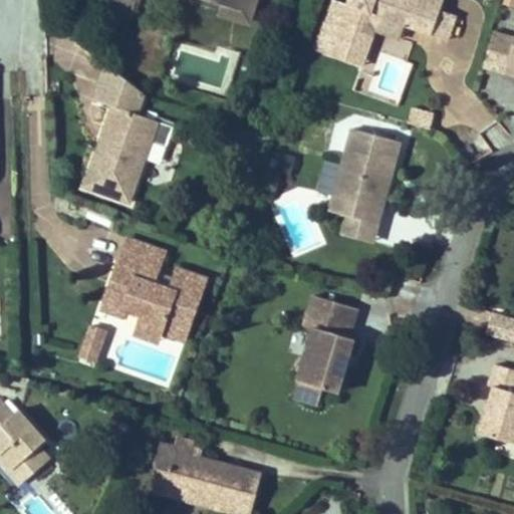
[(109,0),(108,8),(133,15),(137,0),(109,0)]
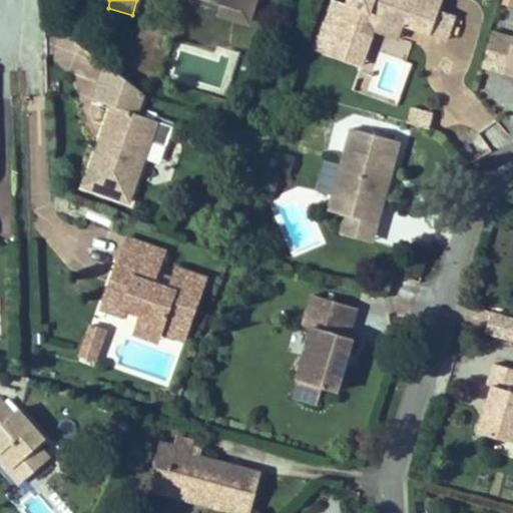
[(248,22),(255,0),(242,0),(240,7),(223,1),(220,13),(248,22)]
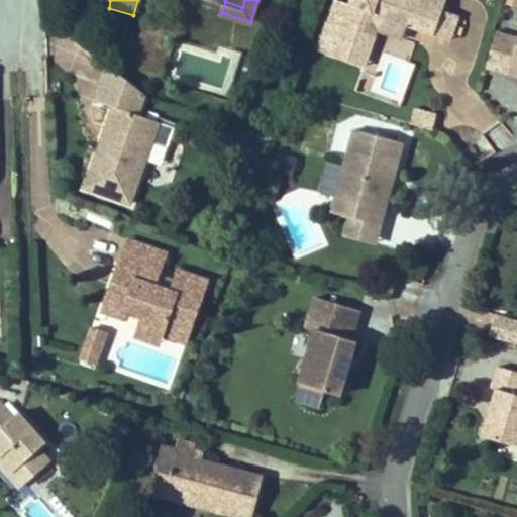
[(442,10),(445,0),(352,0),(350,5),(336,0),(330,0),(314,47),(355,63),(374,13),(407,24),(434,34),(442,10)]
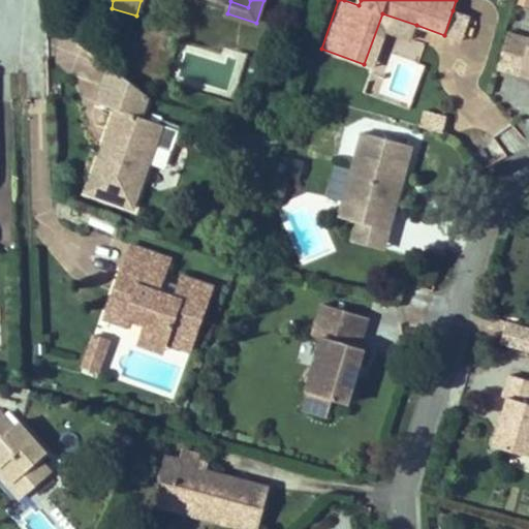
[(461,41),(469,17),(453,10),(444,35),(461,41)]
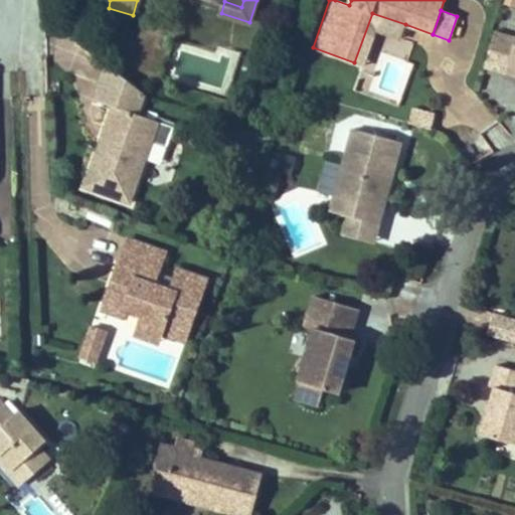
[(400,39),(405,24),(372,13),(354,62),(364,65),(376,30),(400,39)]
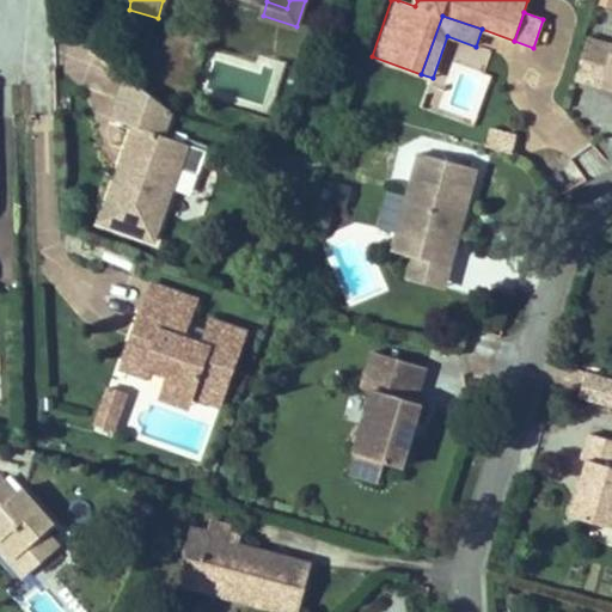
[(611,50),(611,28),(591,22),(575,78),(603,86),(611,50)]
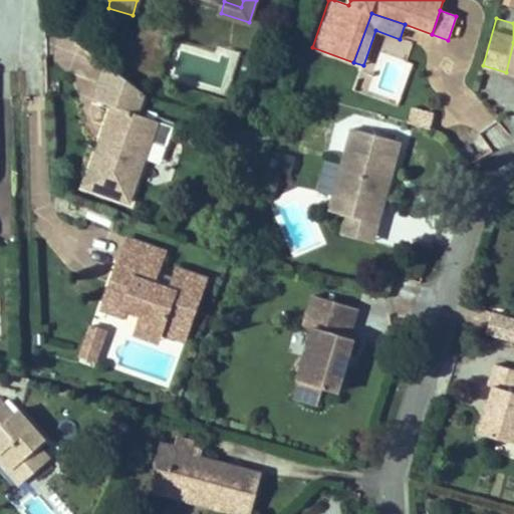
[(153,141),(160,121),(138,113),(145,93),(106,64),(94,99),(114,106),(104,133),(111,135),(107,146),(100,144),(85,187),(131,203),(153,141)]
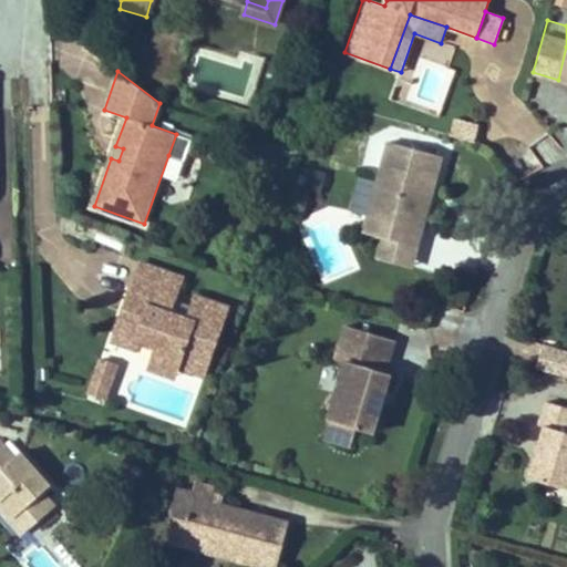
[(526,145),(545,131),(532,114),(513,129),(526,145)]
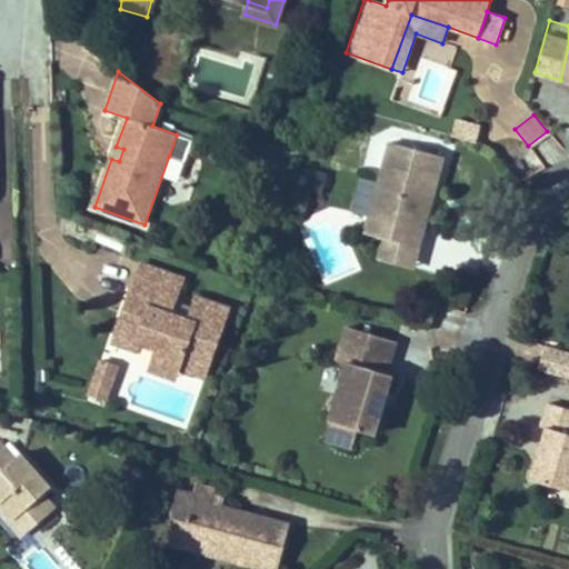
[(478,143),(480,135),(466,130),(463,139),(478,143)]
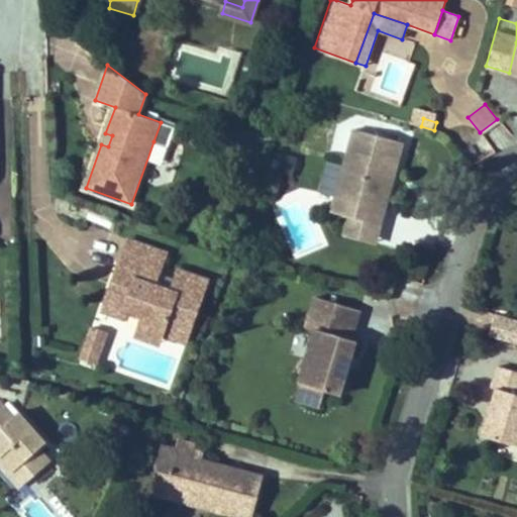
[(503,118),(486,131),(503,153),(516,142),(516,119),(508,126),(503,118)]
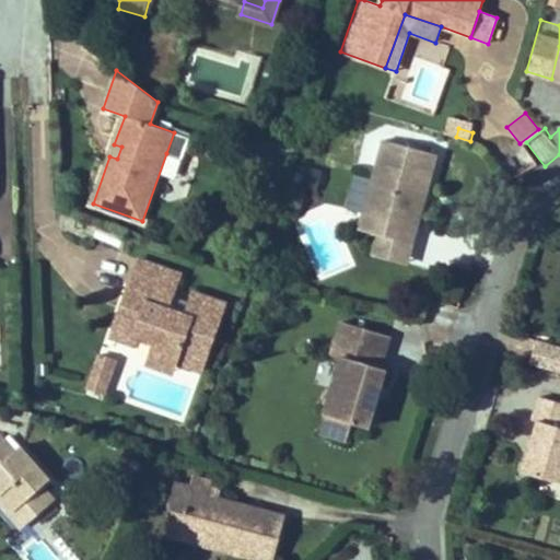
[(183,159),(190,138),(174,132),(166,153),(183,159)]
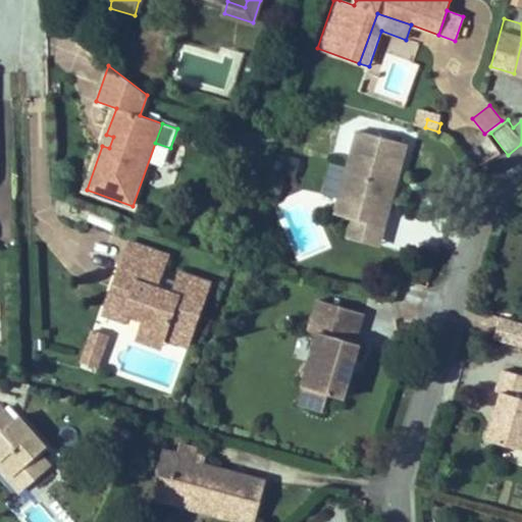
[(383,209),(394,173),(399,175),(408,144),(359,131),(340,199),(357,204),(353,219),(385,227),(389,211),(383,209)]
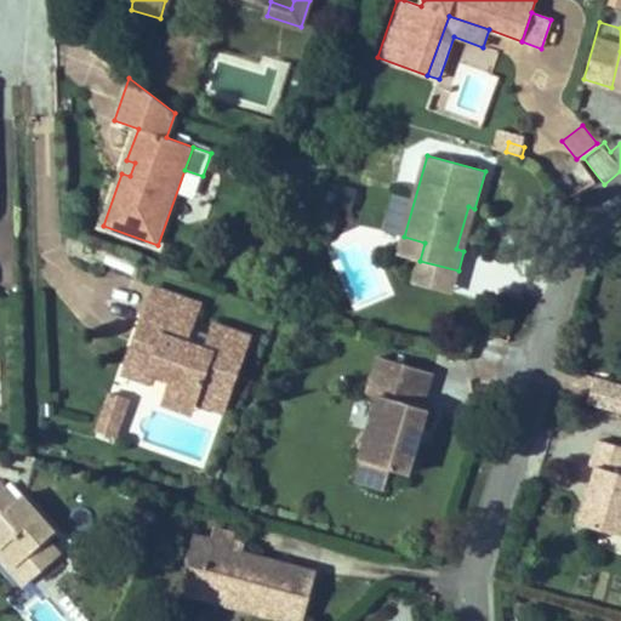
[(130,176),(135,163),(126,160),(121,174),(130,176)]
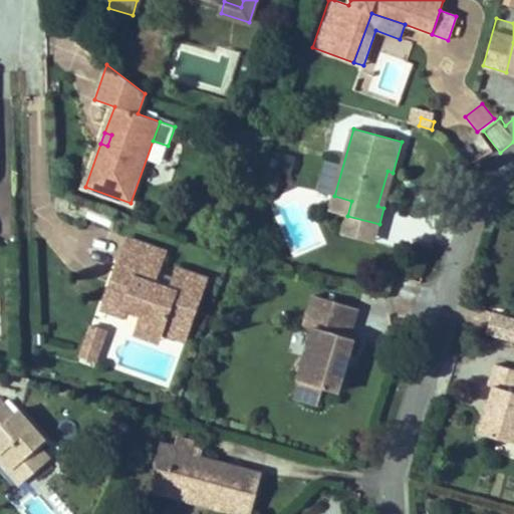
[(276,152),(272,170),(292,174),(296,156),(276,152)]
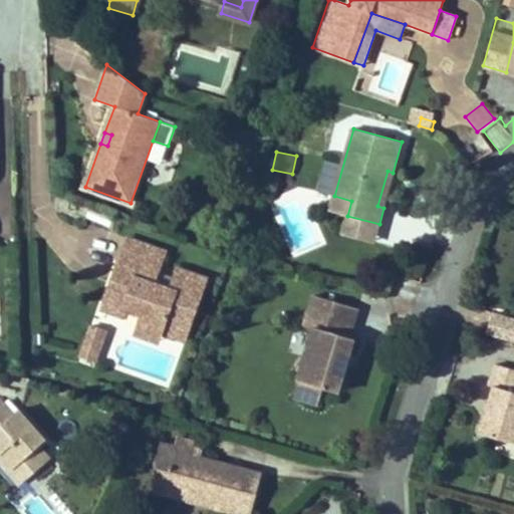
[(383,208),(393,173),(388,171),(377,206),(383,208)]
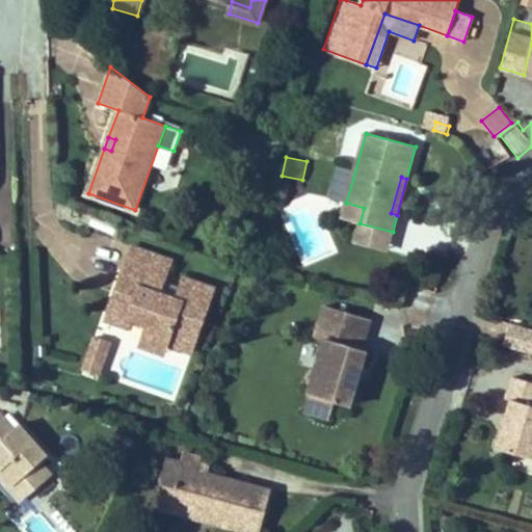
[(360,223),(364,208),(346,203),(342,218),(360,223)]
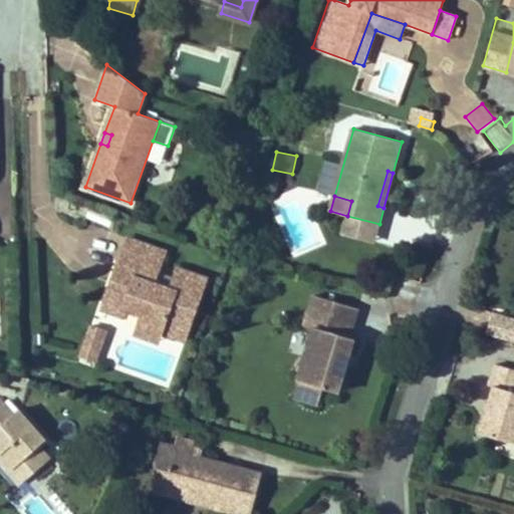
[(374,241),(379,224),(347,216),(343,232),(374,241)]
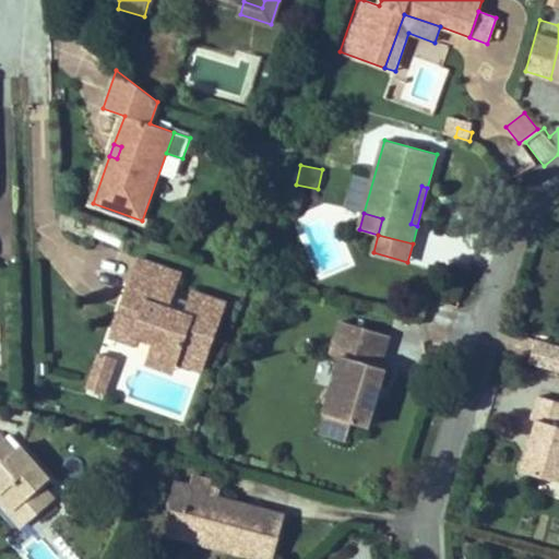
[(202,370),(226,304),(193,292),(190,302),(173,297),(180,274),(139,259),(129,286),(133,292),(128,306),(121,308),(111,336),(135,344),(139,337),(155,343),(152,353),(176,361),(202,370)]
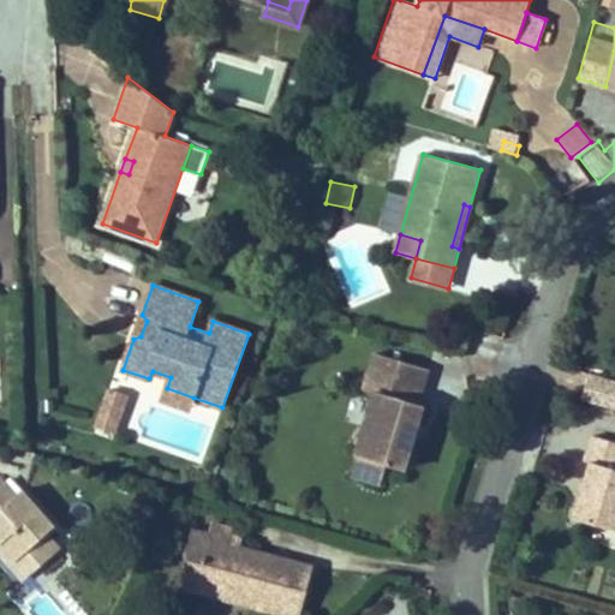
[(141,336),(147,321),(142,315),(133,339),(141,336)]
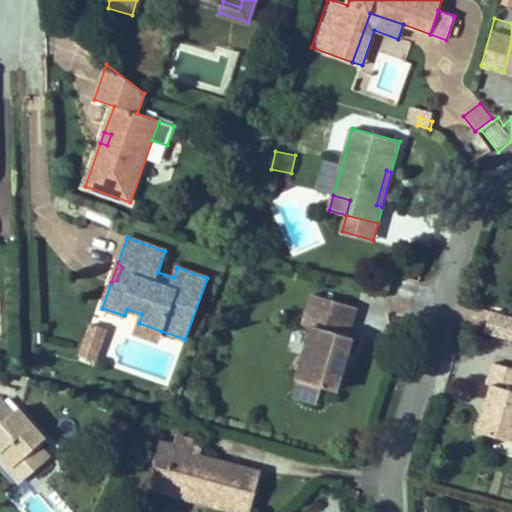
[(337,390),(353,337),(348,336),(356,307),(313,294),(304,324),(314,327),(298,379),(323,386),(337,390)]
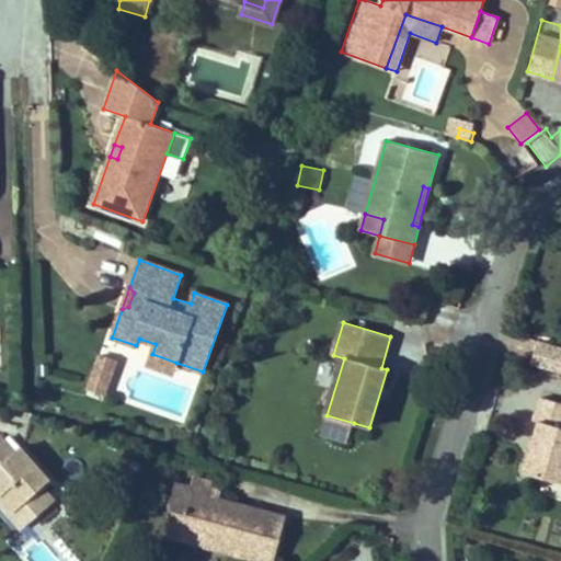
[(560,373),(560,346),(556,345),(548,369),(560,373)]
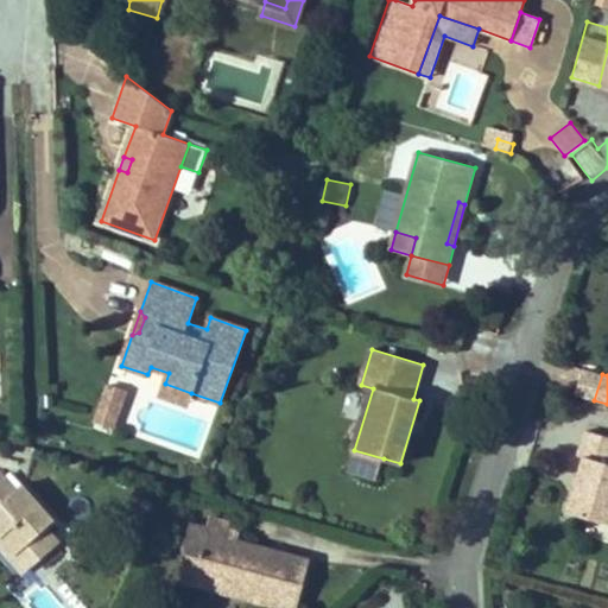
[(188,404),(191,393),(165,384),(162,394),(188,404)]
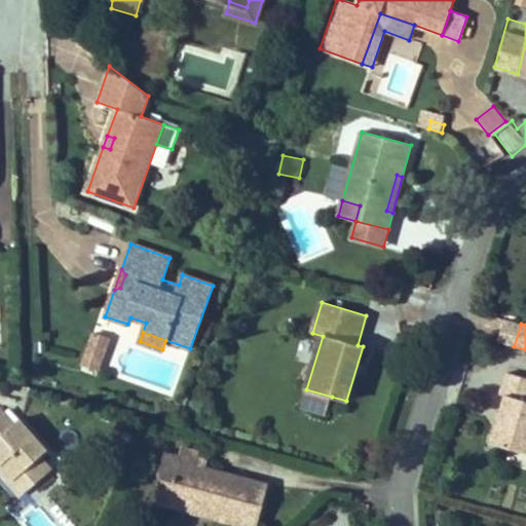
[(102,359),(109,338),(95,333),(87,353),(102,359)]
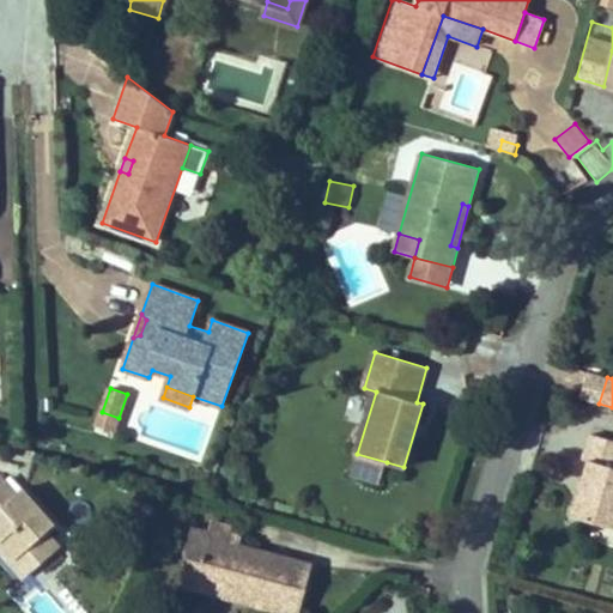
[(114,431),(119,418),(102,412),(97,425),(114,431)]
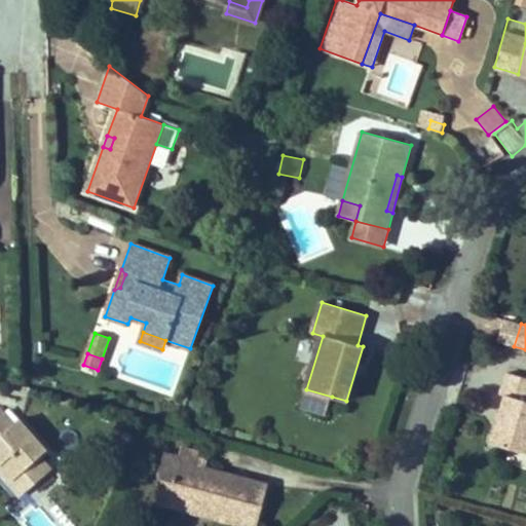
[(525,377),(508,372),(501,395),(506,396),(501,413),(506,414),(503,423),(498,422),(492,443),(525,452),(525,377)]
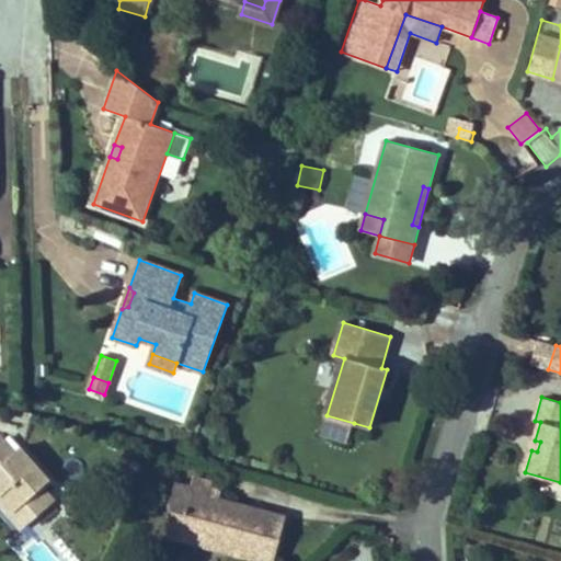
[(348,441),(354,423),(327,415),(322,432),(348,441)]
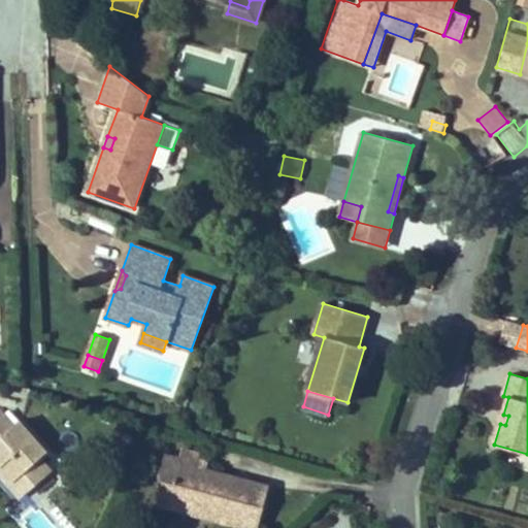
[(15,424),(4,413),(0,416),(11,428),(15,424)]
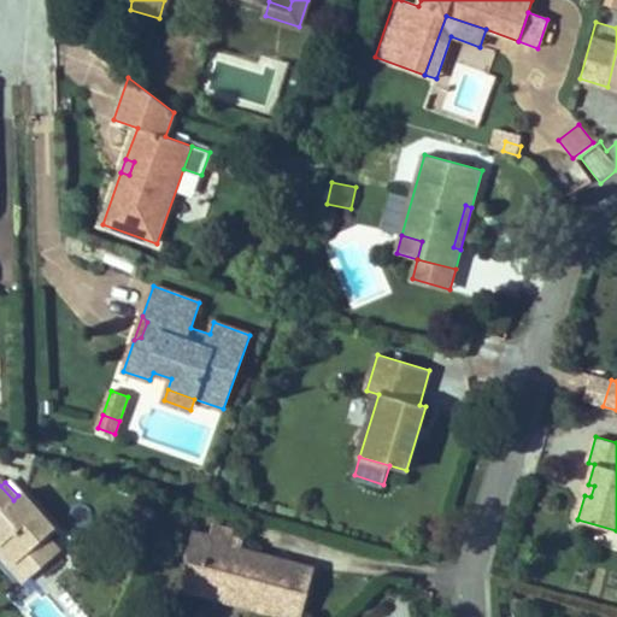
[(47,535),(56,529),(23,492),(18,495),(13,500),(0,486),(0,553),(23,581),(59,550),(47,535)]
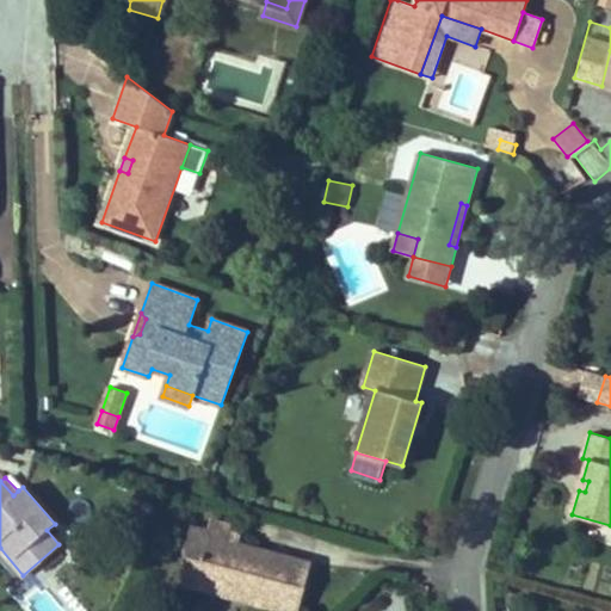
[(283,610),(298,610),(312,563),(239,544),(226,541),(228,532),(230,525),(211,520),(208,532),(191,528),(184,553),(190,554),(181,582),(283,610)]
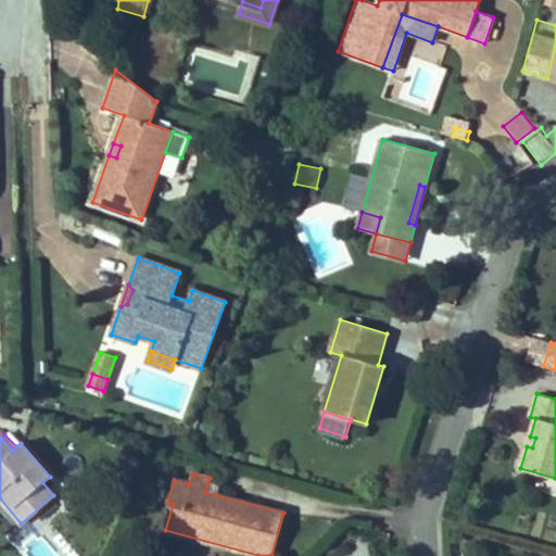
[(217,495),(218,488),(207,484),(205,492),(217,495)]
